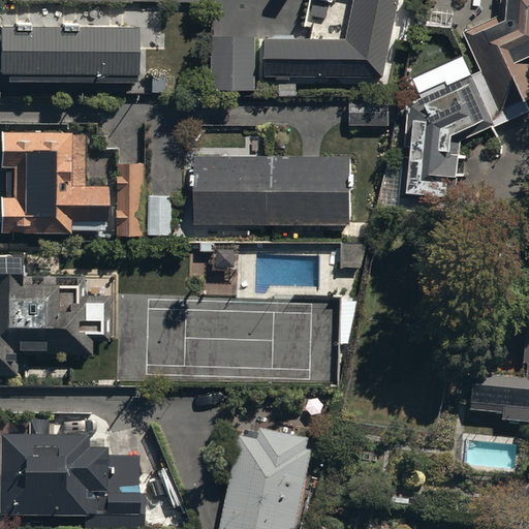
[(352,0),(345,37),(265,36),(265,74),(381,74),(398,0),(352,0)]
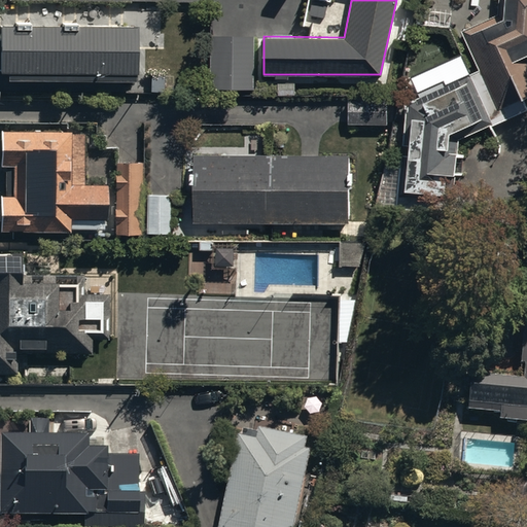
[(526,0),(499,0),(498,14),(461,31),(480,70),(446,85),(444,80),(420,92),(421,96),(405,102),(401,144),(409,144),(408,154),(400,153),(396,200),(453,205),(456,171),(459,139),(526,111),(526,108),(522,96),(526,94),(526,0)]
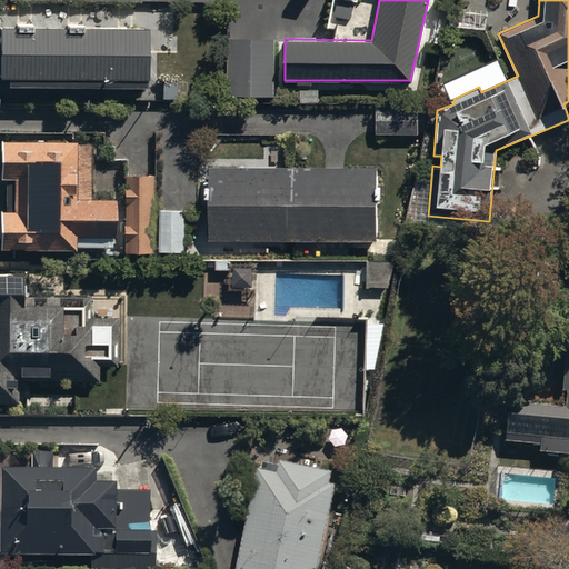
[(0,73),(9,75),(9,81),(147,81),(148,25),(81,23),(81,31),(66,31),(66,23),(31,23),(31,30),(16,30),(16,23),(0,23),(0,73)]
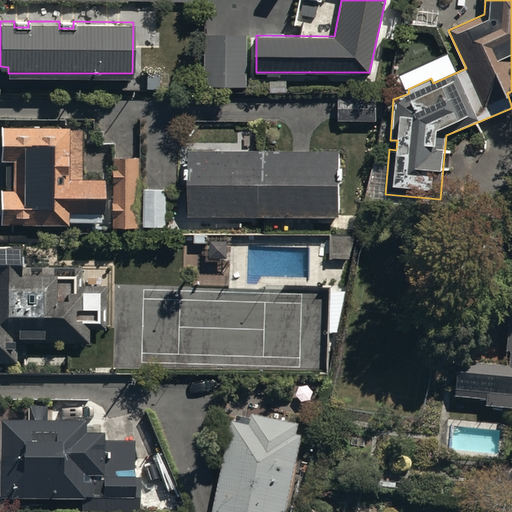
[(247,84),(248,33),(205,33),(205,83),(247,84)]
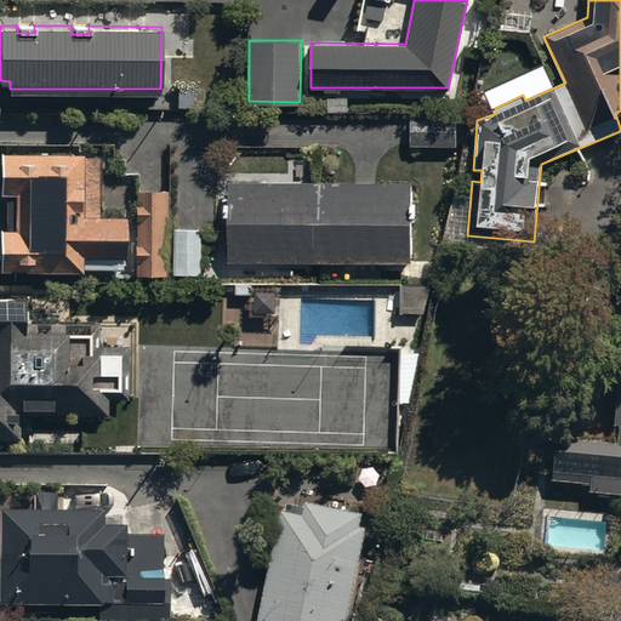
[(410,115),(410,146),(456,146),(456,114),(410,115)]
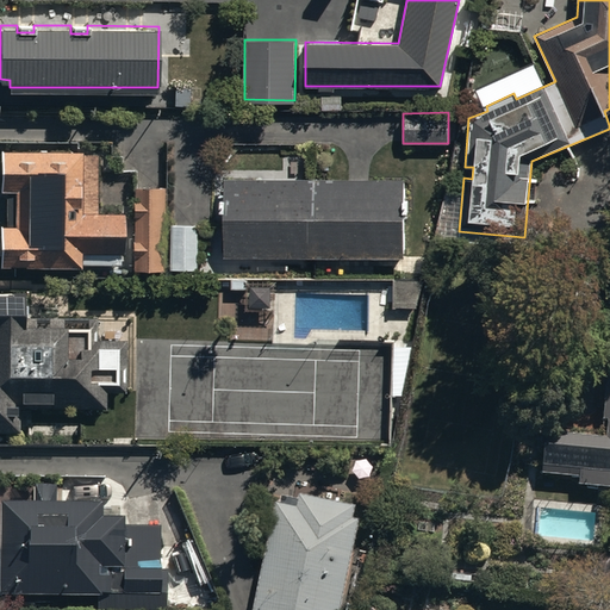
[(0,157),(0,190),(6,190),(5,224),(0,224),(0,263),(81,265),(81,250),(123,250),(123,210),(94,210),(95,154),(82,153),(82,149),(0,148),(0,157)]
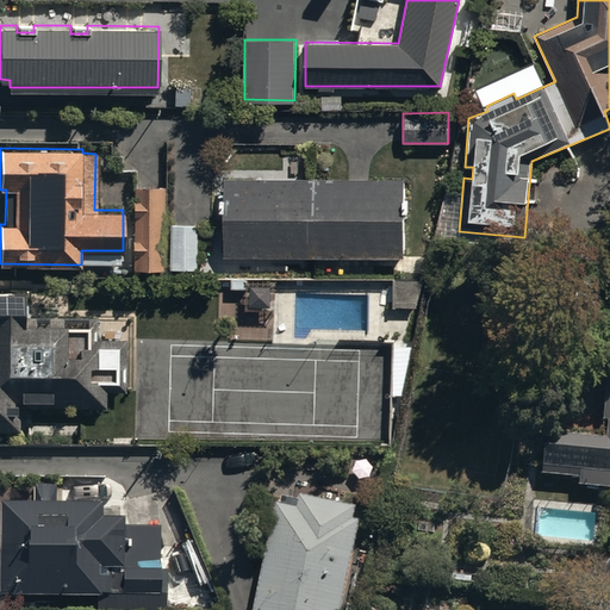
[(402,179),(224,179),(224,256),(402,256),(402,179)]
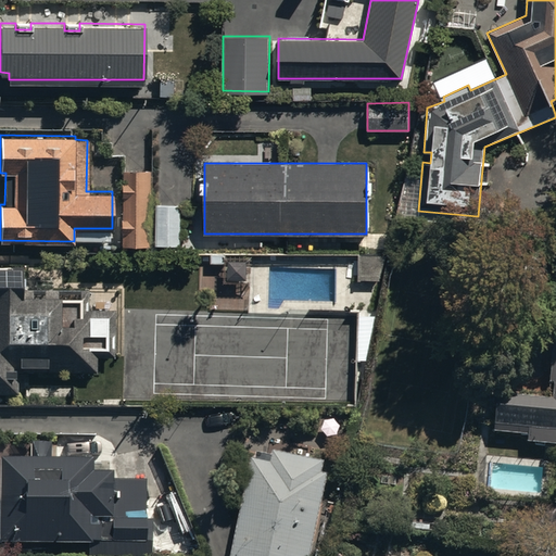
[(150,169),(122,169),(122,244),(150,244),(150,169)]
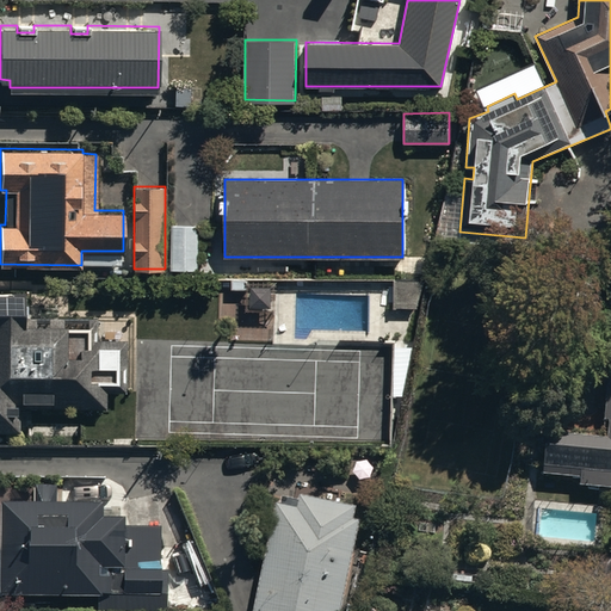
[(201,224),(172,224),(172,269),(201,269),(201,224)]
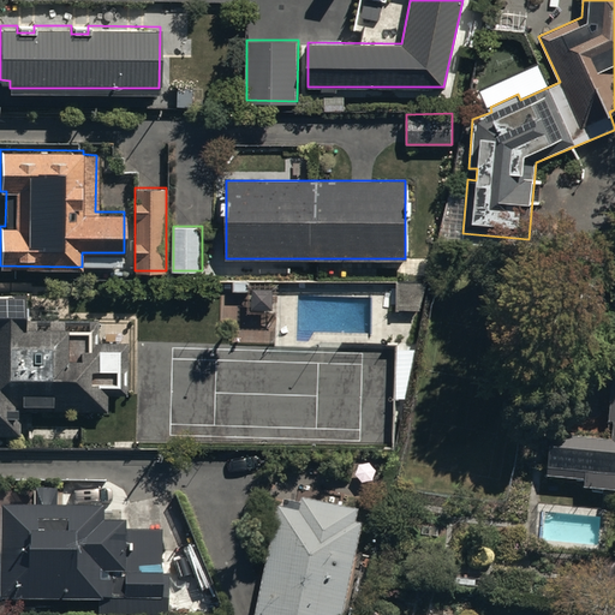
[(427,281),(396,281),(396,310),(419,309),(427,281)]
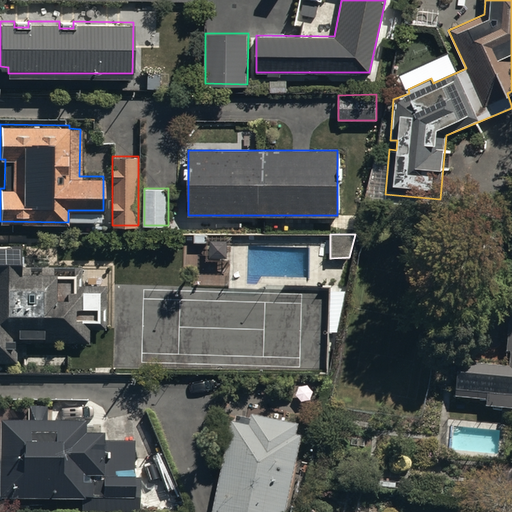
[(81,266),(20,266),(20,244),(0,243),(0,365),(16,365),(16,340),(89,341),(89,327),(106,327),(106,283),(81,283),(81,266)]
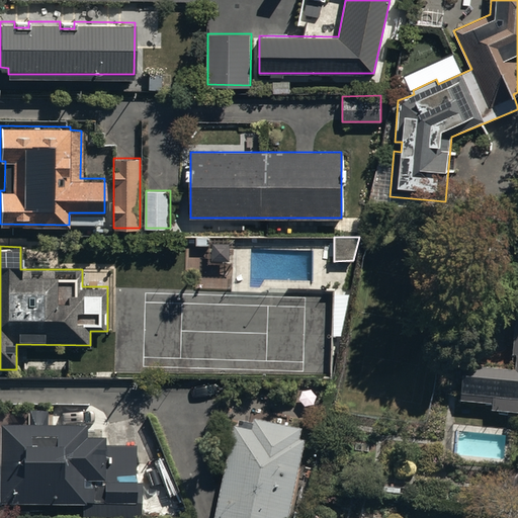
[(462,366),(460,401),(493,402),(492,412),(517,413),(517,312),(516,313),(514,355),(517,354),(517,360),(517,369),(462,366)]
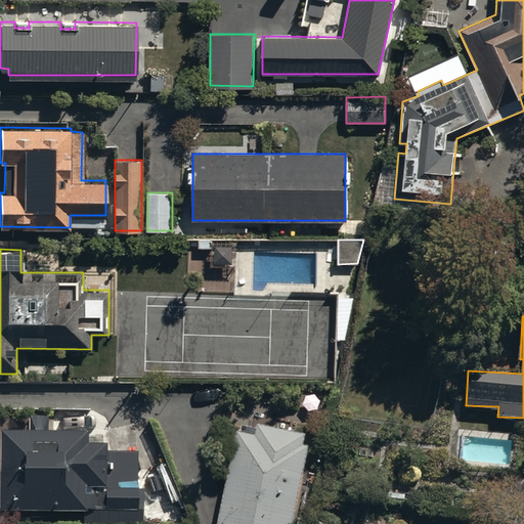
[(239,426),(217,523),(294,523),(313,435),(258,423),(257,429),(239,426)]
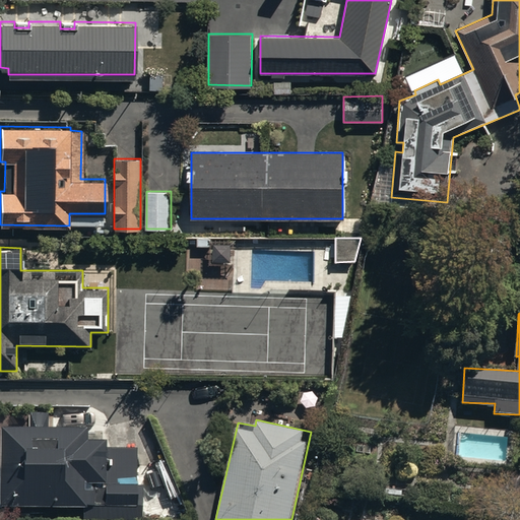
[(0,468),(0,506),(141,507),(142,485),(135,485),(136,448),(106,447),(106,441),(87,440),(87,430),(1,427),(0,468)]
